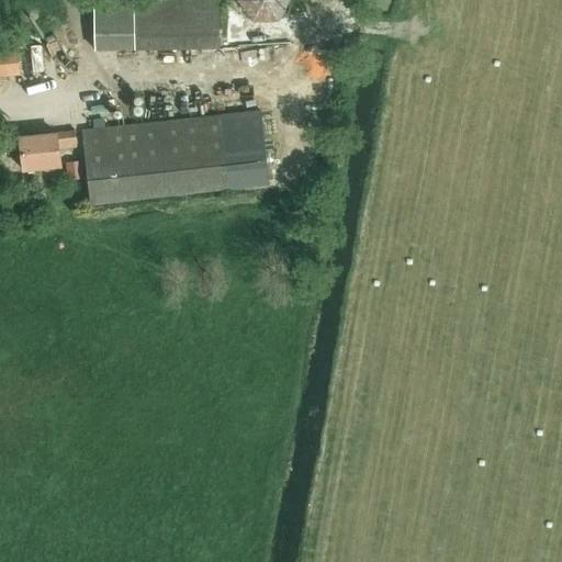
[(94,0),(96,51),(104,51),(135,51),(218,48),(217,1),(134,3),(133,0),(94,0)]
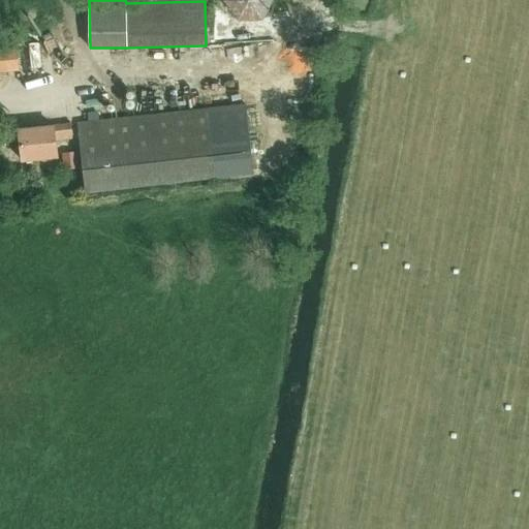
[(262,23),(271,0),(208,0),(208,27),(236,24),(239,25),(262,23)]
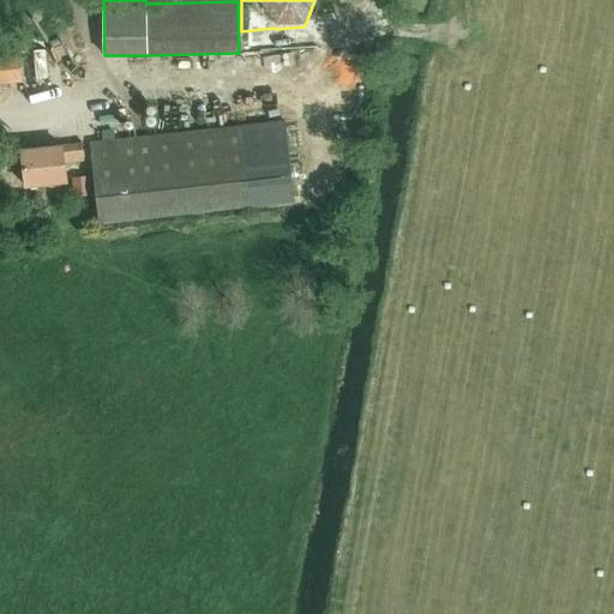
[(0,84),(23,83),(19,58),(19,49),(0,50),(0,84)]
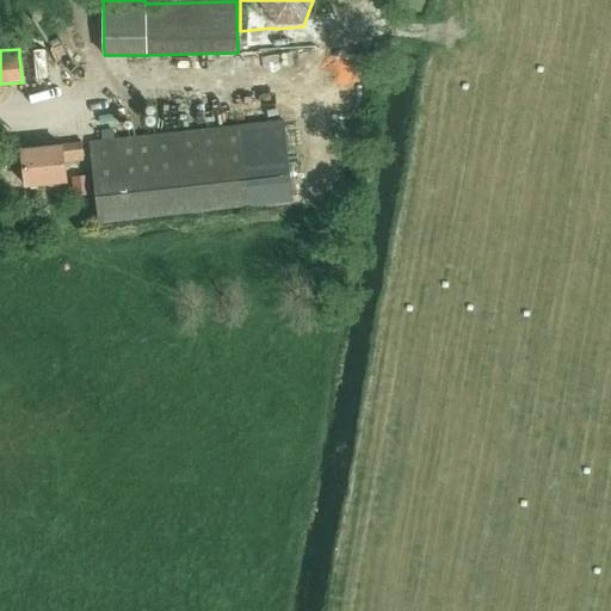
[(98,223),(292,201),(283,122),(90,144),(98,223)]
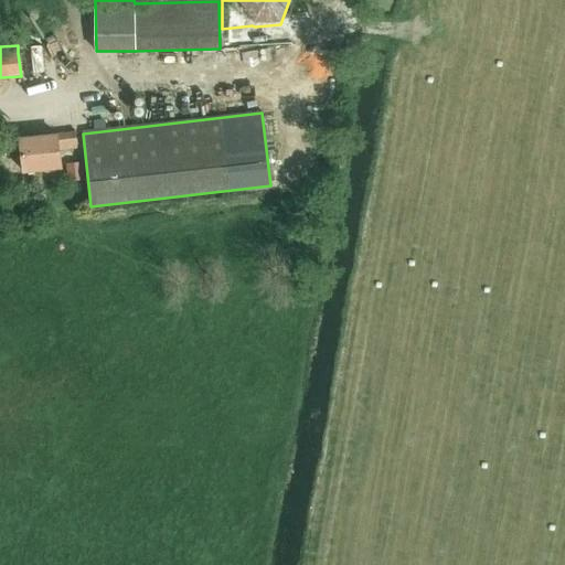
[(19,140),(22,173),(60,169),(57,151),(76,149),(74,135),(19,140)]
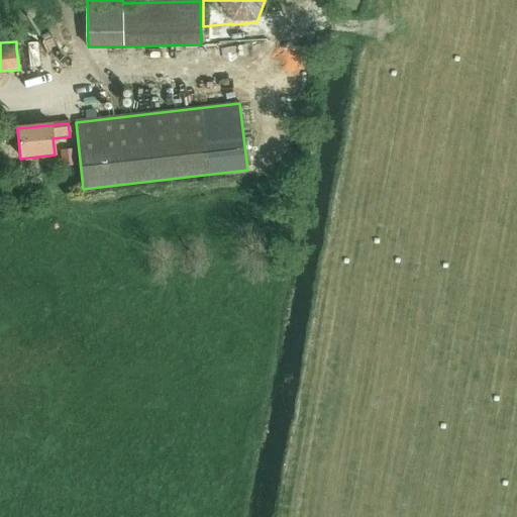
[(75,166),(73,152),(61,154),(63,167),(75,166)]
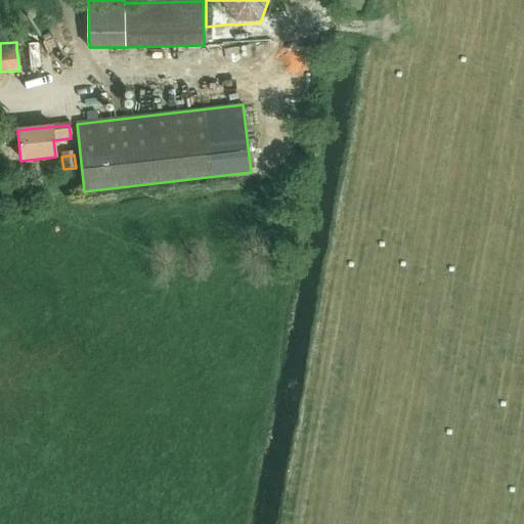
All buildings are outlined.
